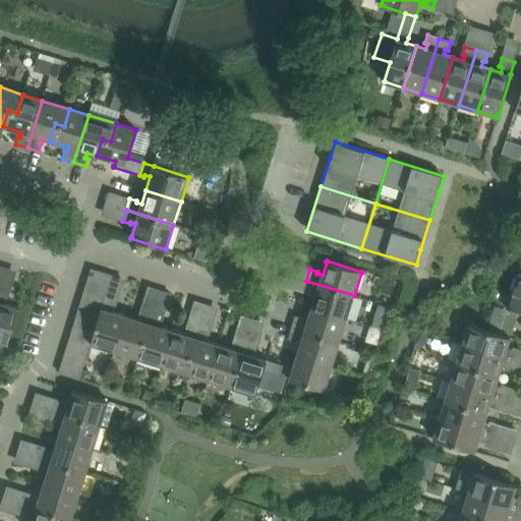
[(108,287),(112,275),(92,269),(88,280),(108,287)]
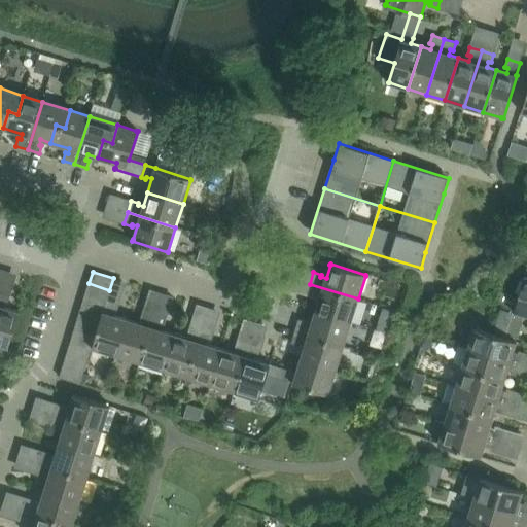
[(526,276),(526,277),(526,276),(525,276),(514,312),(505,338),(516,341),(522,320),(524,315),(526,315),(526,276)]
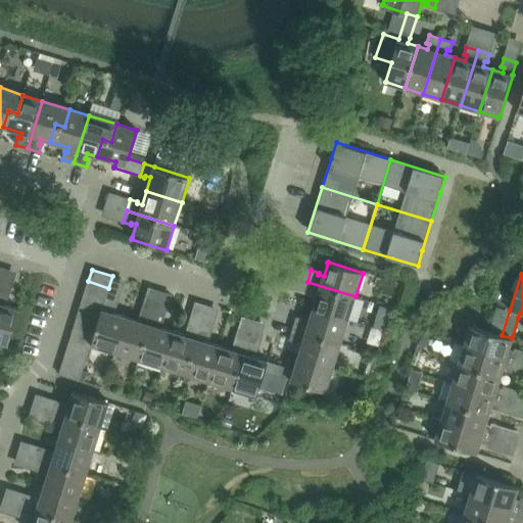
[(105,299),(106,297),(108,288),(88,281),(84,293),(105,299)]
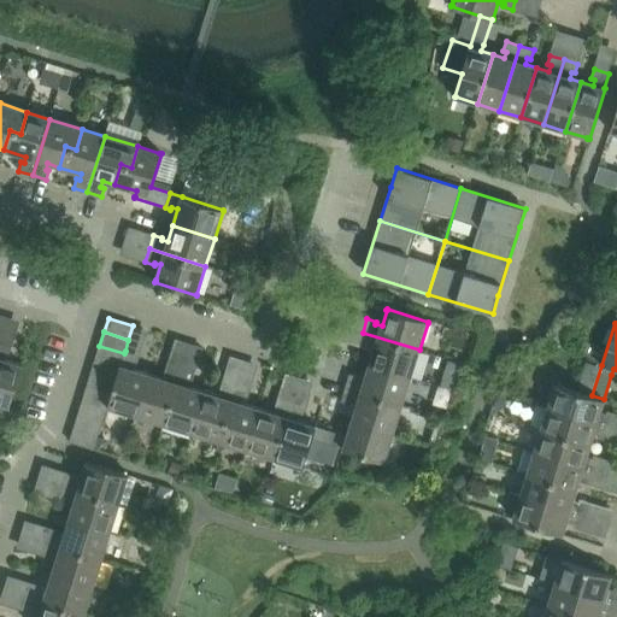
[(410,377),(419,350),(363,333),(358,346),(368,350),(368,347),(375,348),(369,365),(410,377)]
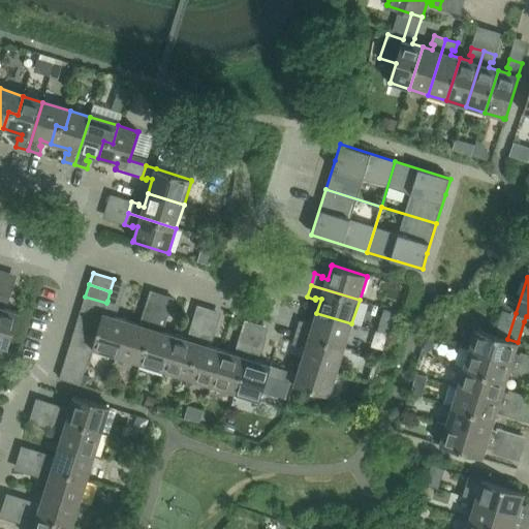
[(8,349),(20,313),(19,313),(18,313),(4,309),(6,304),(8,304),(10,297),(0,292),(0,345),(7,348),(8,349)]
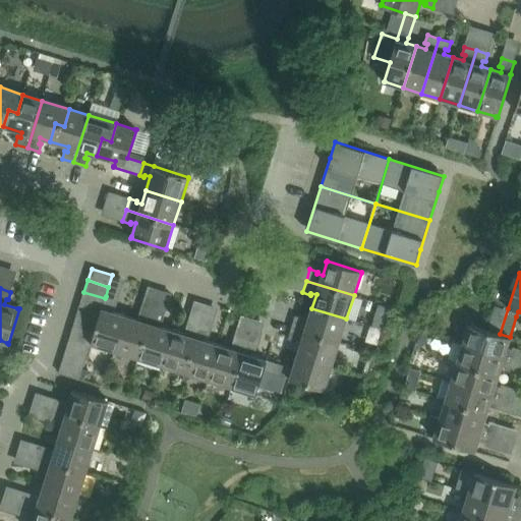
[(101,310),(105,298),(83,292),(80,303),(101,310)]
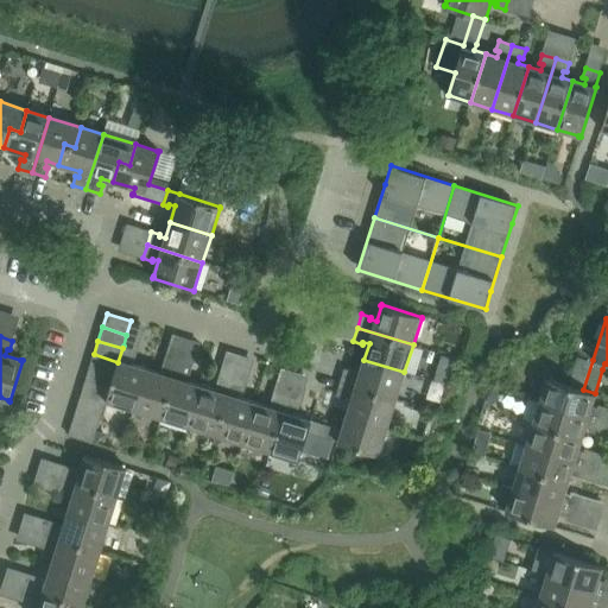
[(134,410),(146,369),(131,365),(133,358),(135,359),(138,349),(124,346),(122,348),(118,362),(114,375),(109,388),(106,401),(108,401),(134,410)]
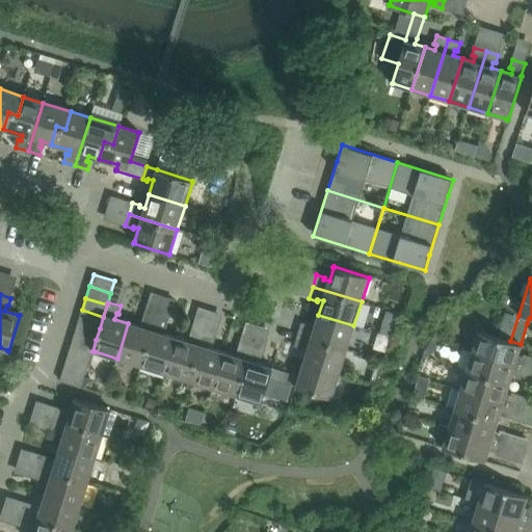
[(100,328),(103,317),(82,310),(78,321),(100,328)]
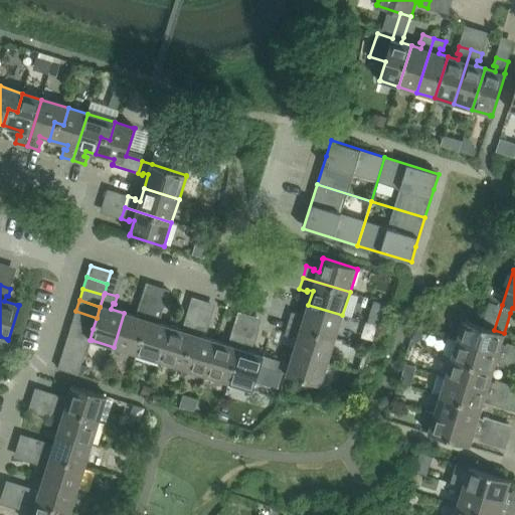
[(137,354),(152,307),(140,304),(138,311),(140,312),(138,317),(124,313),(114,347),(137,354)]
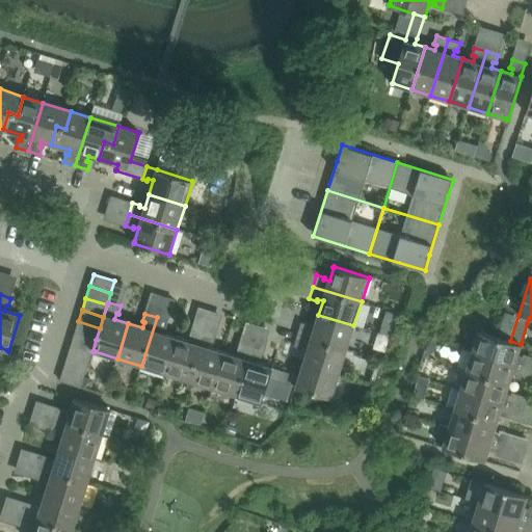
[(346,349),(353,325),(318,315),(314,328),(309,327),(310,325),(301,322),(298,335),(346,349)]
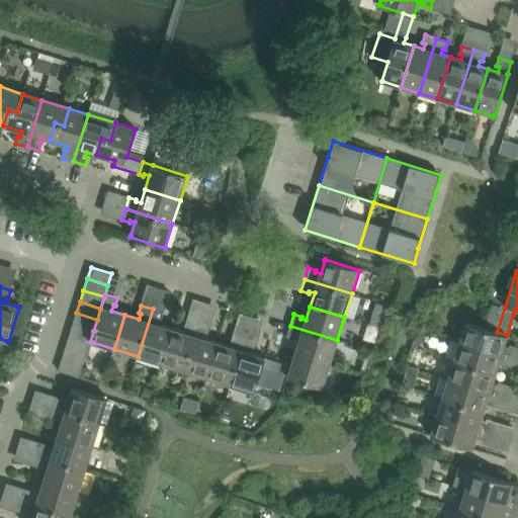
[(161,363),(172,329),(158,325),(160,320),(162,320),(164,313),(153,309),(138,356),(161,363)]
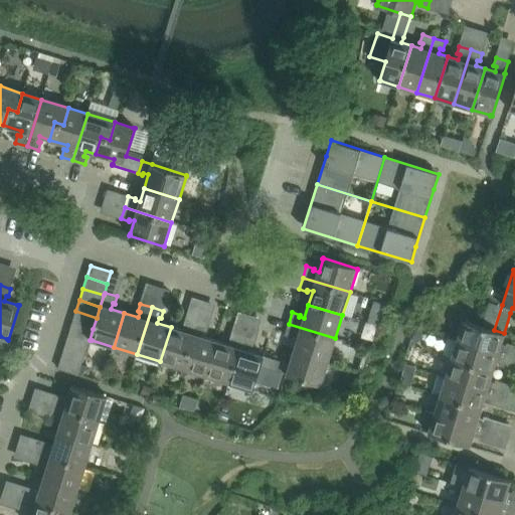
[(93,329),(97,318),(75,311),(72,323),(93,329)]
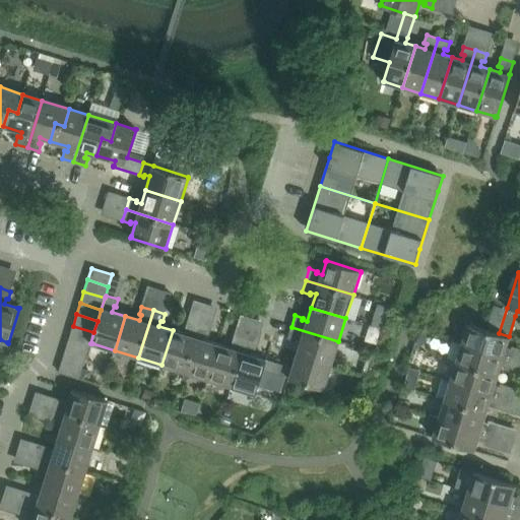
[(185,372),(200,324),(188,321),(186,328),(187,329),(186,334),(173,330),(161,365),(185,372)]
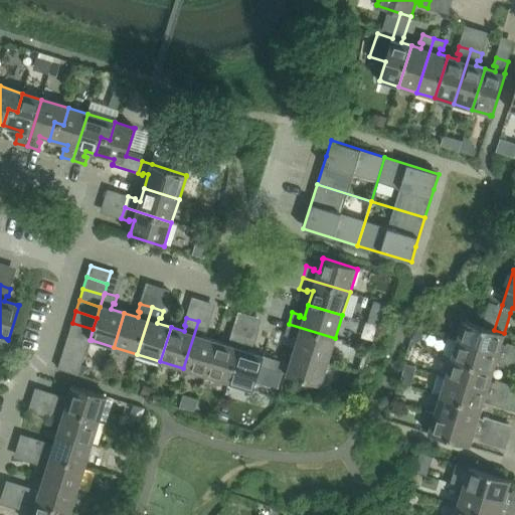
[(206,375),(216,341),(203,337),(205,332),(207,333),(209,325),(198,321),(183,368),(206,375)]
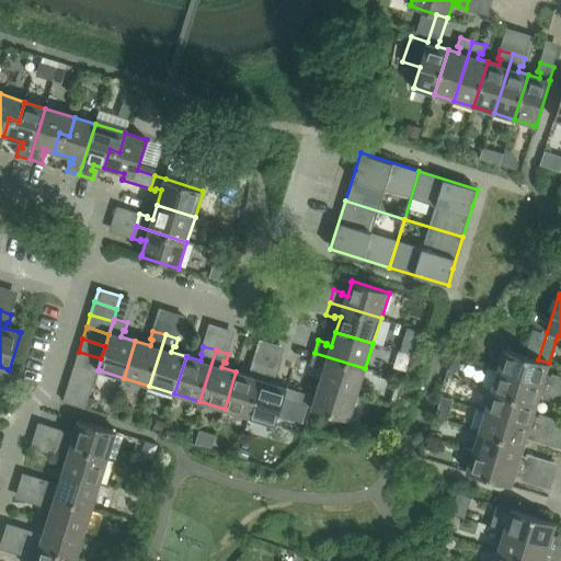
[(546,375),(549,365),(550,365),(550,364),(549,363),(538,359),(504,350),(504,351),(499,370),(557,389),(560,376),(552,374),(552,377),(546,375)]
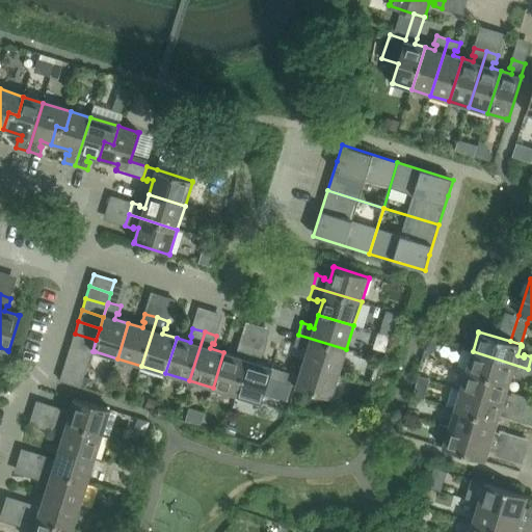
[(92,352),(92,351),(96,340),(75,334),(71,345),(92,352)]
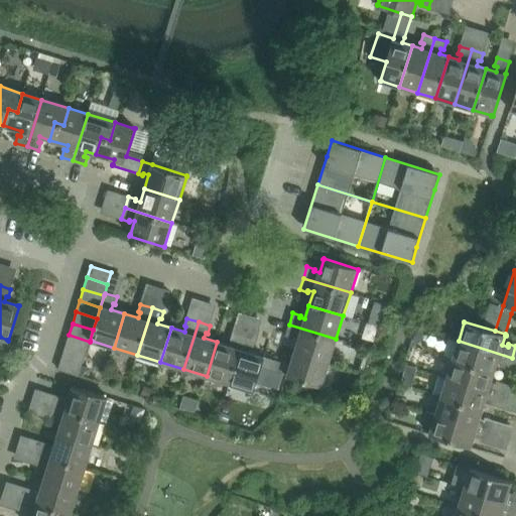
[(329,362),(336,339),(289,325),(285,336),(293,339),(293,337),(298,338),(294,352),(329,362)]
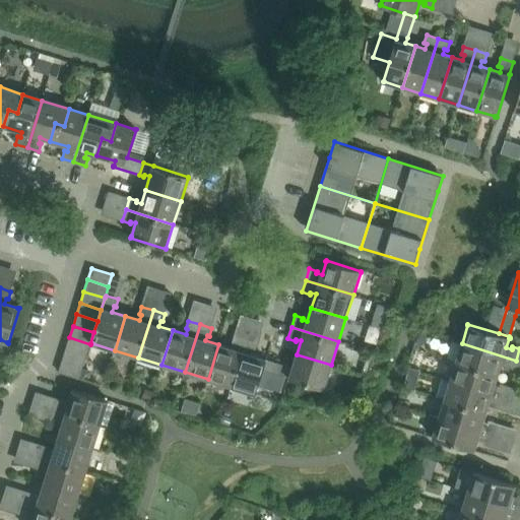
[(232,386),(246,339),(235,335),(233,343),(234,343),(233,348),(218,344),(208,379),(232,386)]
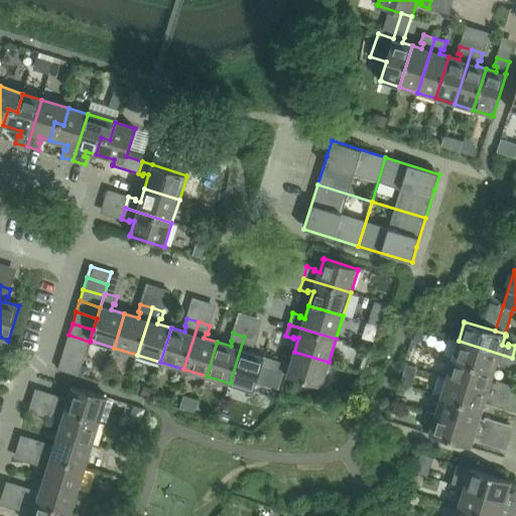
[(86,353),(90,342),(69,335),(66,347),(86,353)]
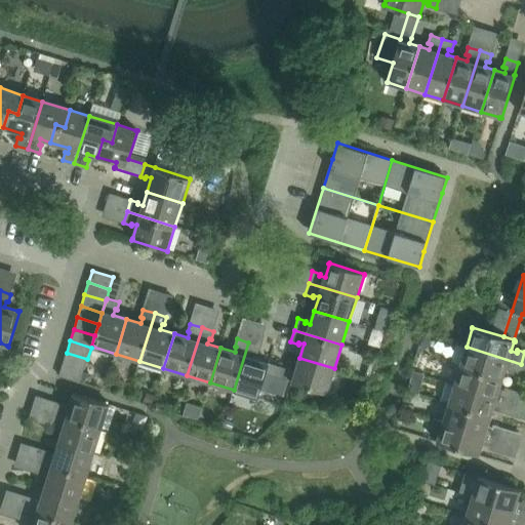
[(258,398),(266,373),(269,363),(269,362),(268,362),(254,358),(256,353),(257,354),(260,346),(248,342),(234,390),(256,397),(256,398),(258,398)]
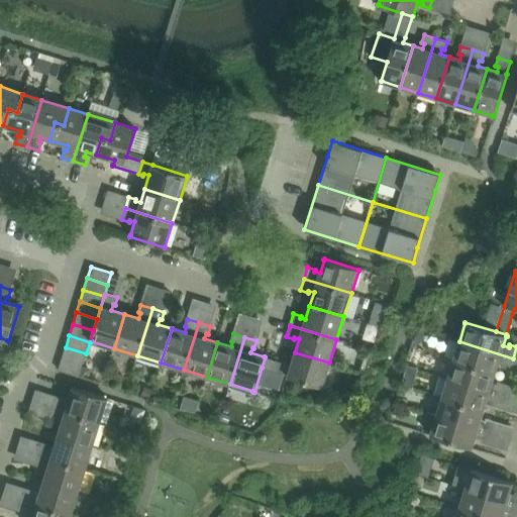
[(513,358),(459,341),(453,359),(495,373),(498,364),(503,365),(502,368),(510,370),(513,358)]
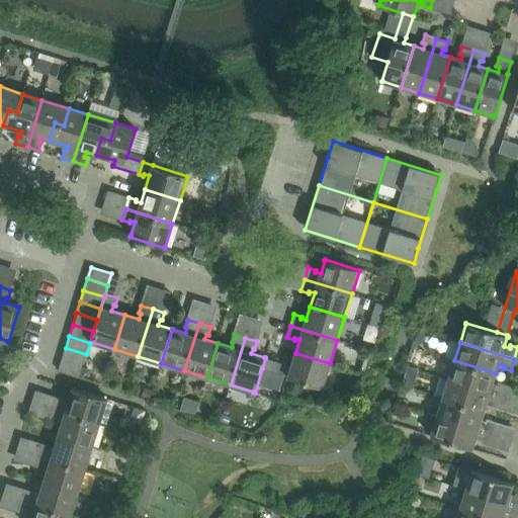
[(83,366),(86,354),(66,348),(62,359),(83,366)]
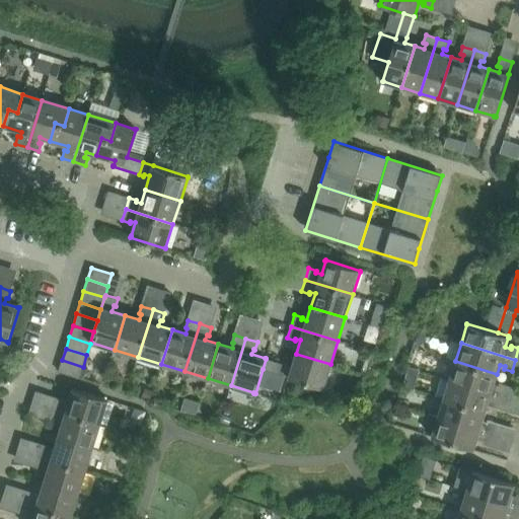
[(323,387),(330,364),(296,354),(292,367),(266,359),(263,369),(289,377),(323,388),(324,387),(323,387)]
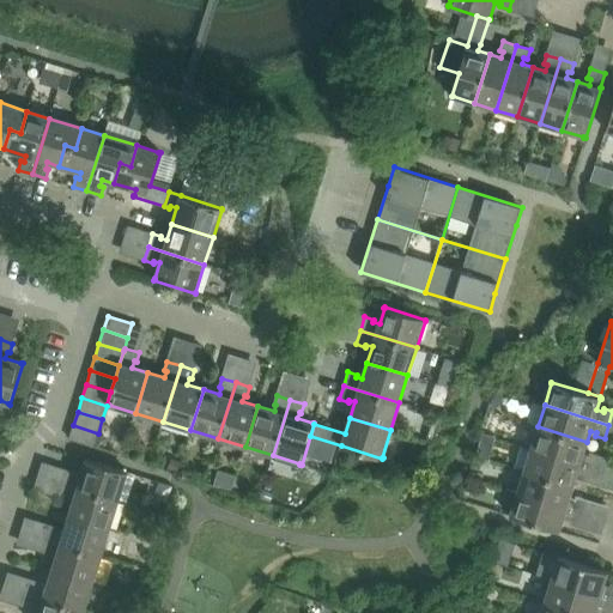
[(93,447),(98,434),(73,425),(70,439),(93,447)]
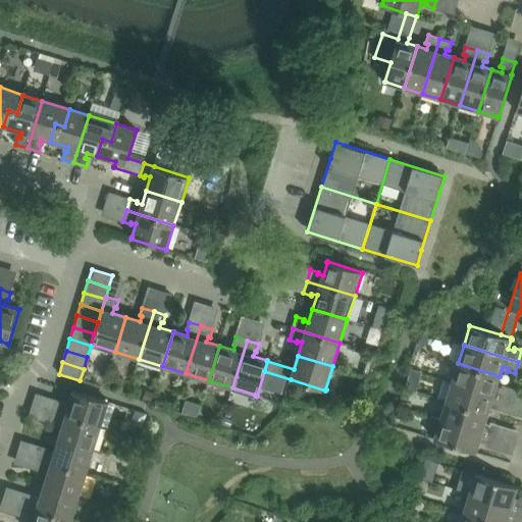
[(497,386),(500,376),(458,363),(452,382),(507,399),(510,387),(503,385),(502,387),(497,386)]
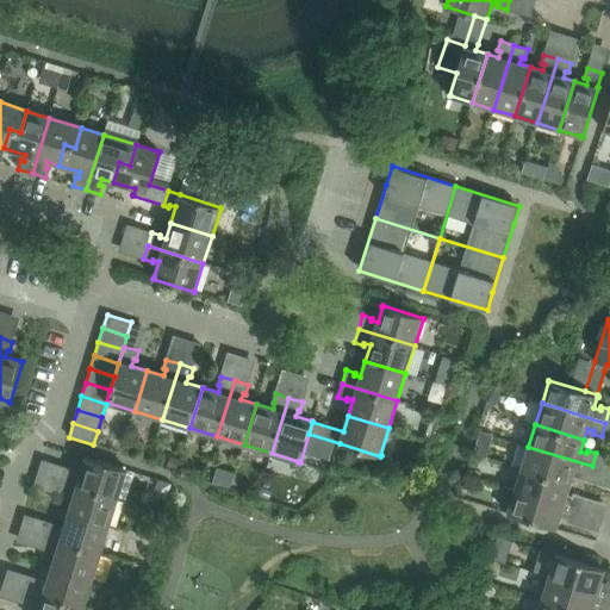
[(472,453),(486,458),(489,449),(474,446),(472,453)]
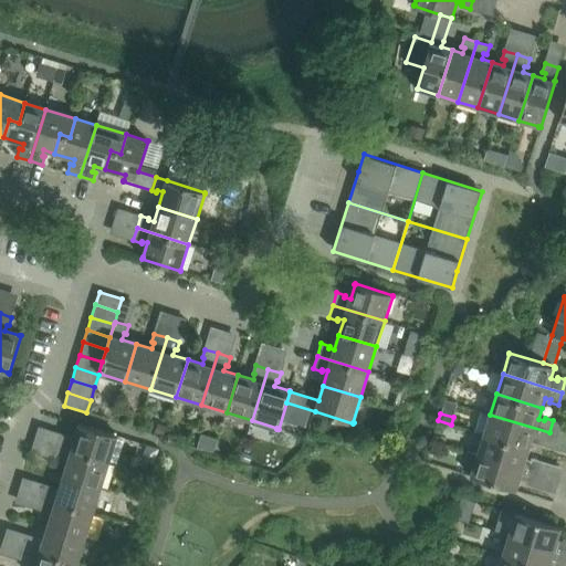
[(549,432),(490,415),(484,435),(528,449),(532,438),(538,440),(537,443),(545,446),(549,432)]
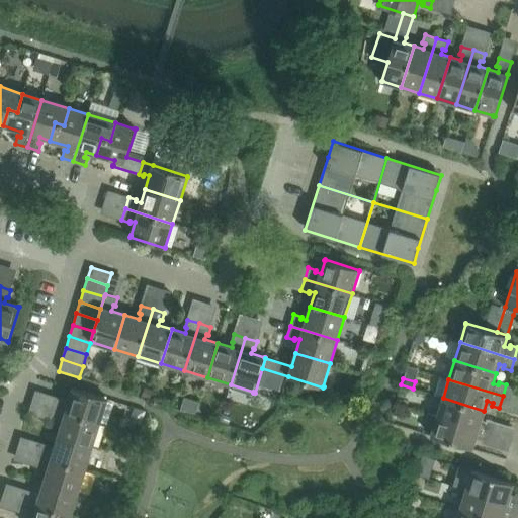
[(100,423),(107,401),(108,399),(73,387),(72,390),(73,390),(69,403),(64,401),(64,399),(57,397),(53,409),(100,423)]
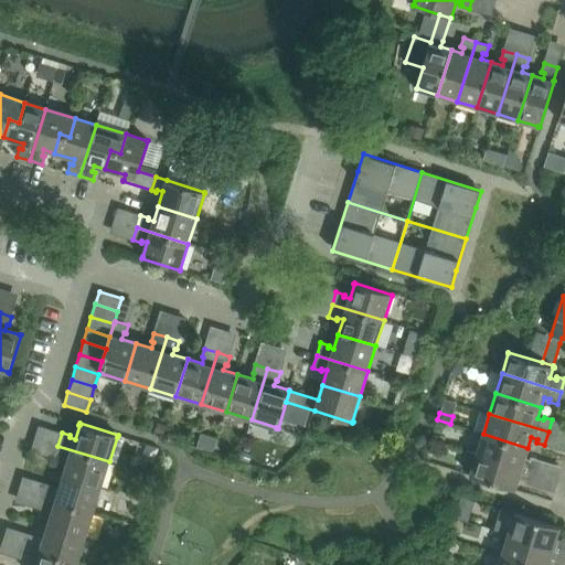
[(524,459),(528,448),(483,434),(477,455),(535,472),(540,460),(531,457),(531,460),(524,459)]
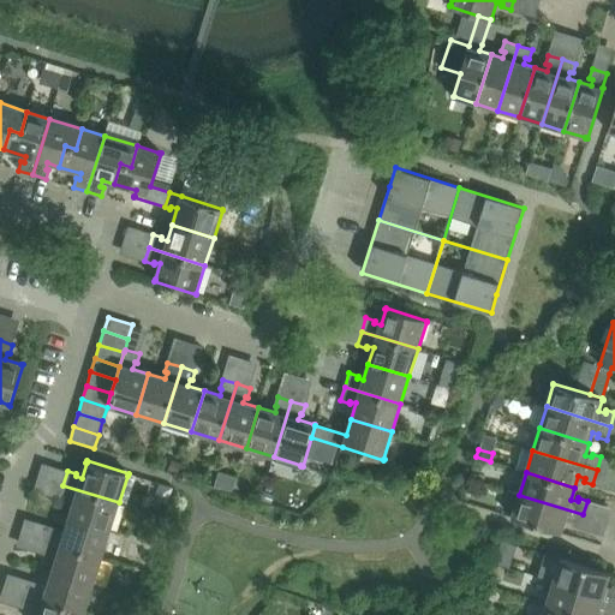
[(111,530),(119,502),(63,485),(58,499),(67,501),(69,499),(75,501),(70,517),(111,530)]
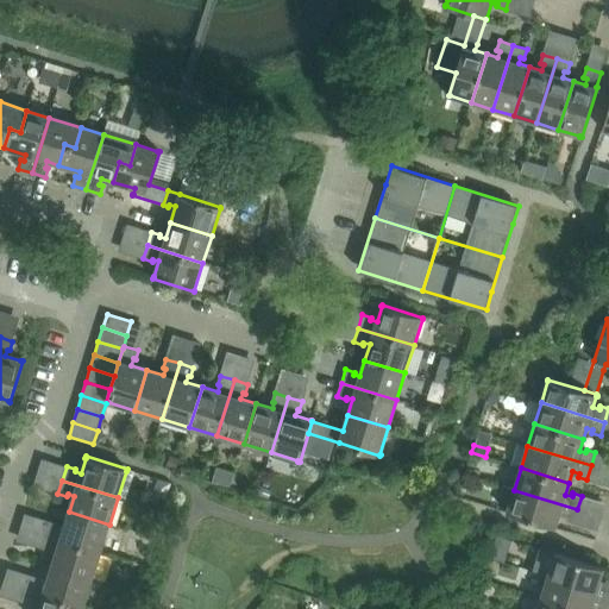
[(573,523),(577,509),(514,490),(507,512),(507,510),(506,513),(556,528),(556,526),(559,515),(565,518),(564,520),(573,523)]
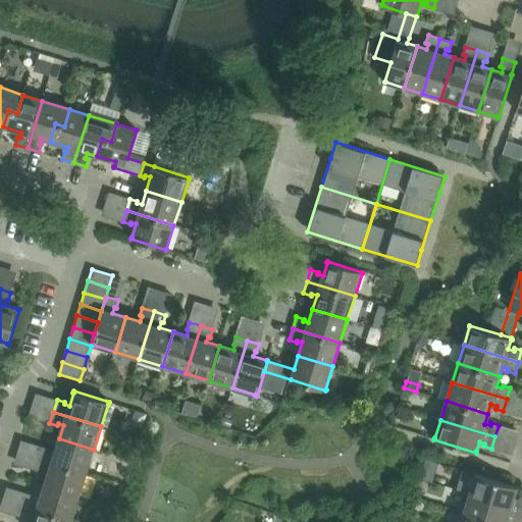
[(86,473),(94,450),(59,438),(55,453),(49,451),(50,449),(42,447),(39,459),(86,473)]
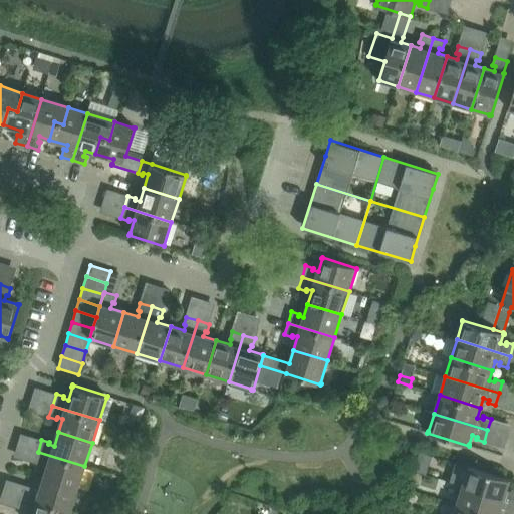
[(77,489),(84,466),(38,452),(34,463),(42,465),(42,463),(48,465),(43,478),(77,489)]
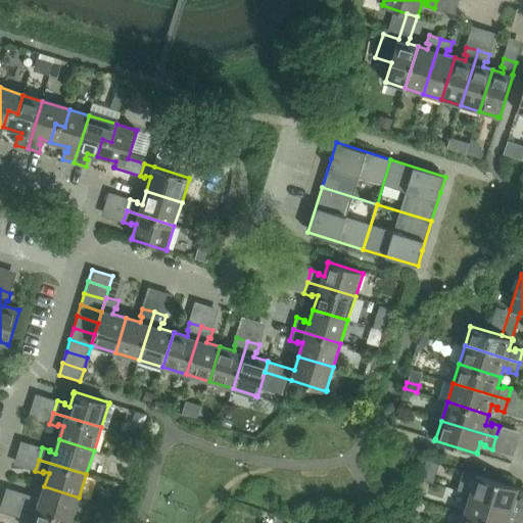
[(515,498),(518,489),(519,488),(476,475),(476,476),(470,494),(522,511),(522,497),(521,497),(520,501),(515,498)]
